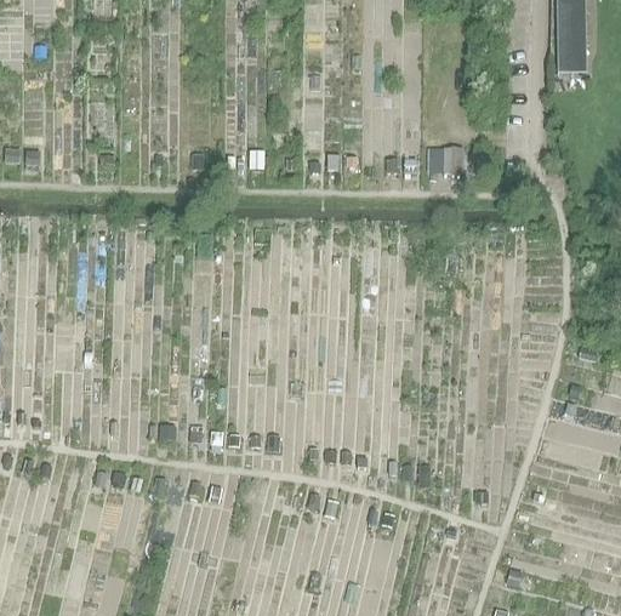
[(554,0),(557,58),(585,57),(584,0),(554,0)]
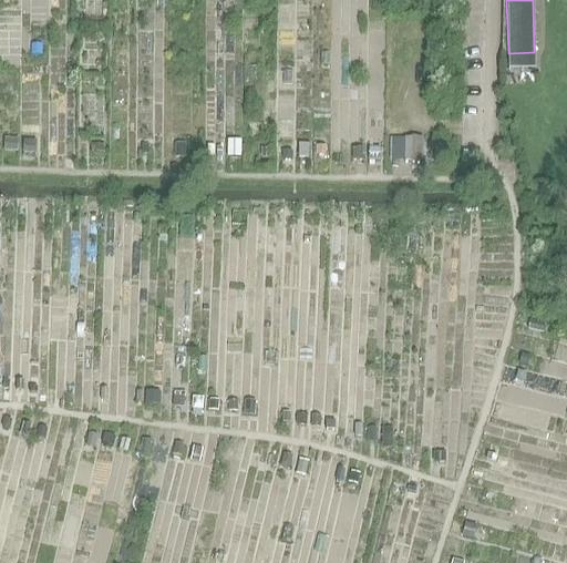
[(404,134),(403,157),(422,157),(423,134),(404,134)]
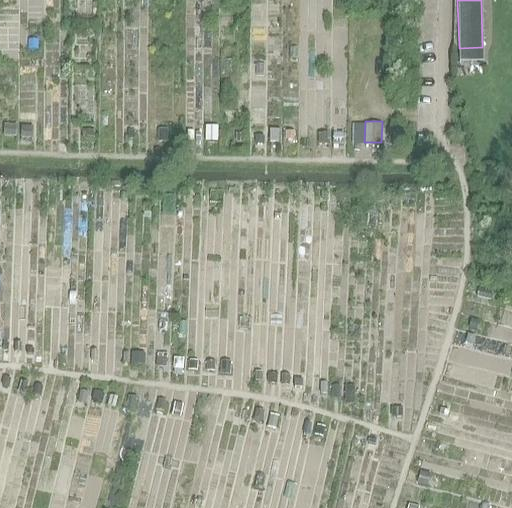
[(13,132),(13,123),(3,122),(3,132),(13,132)]
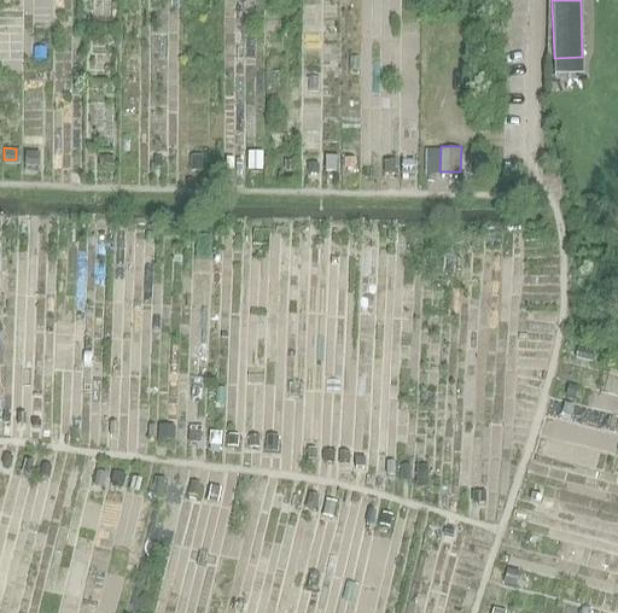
[(38,163),(38,150),(25,150),(25,162),(38,163)]
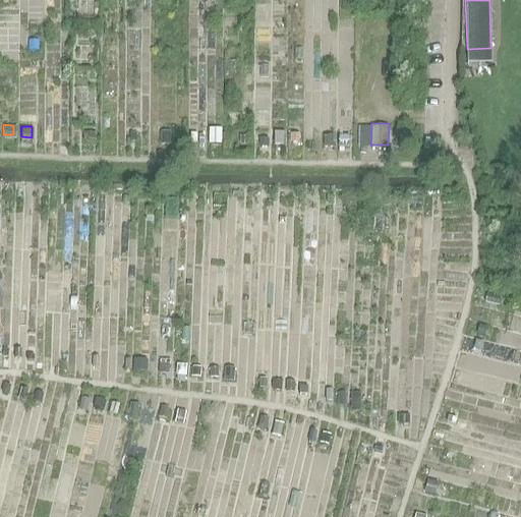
[(222,129),(210,129),(210,141),(222,141),(222,129)]
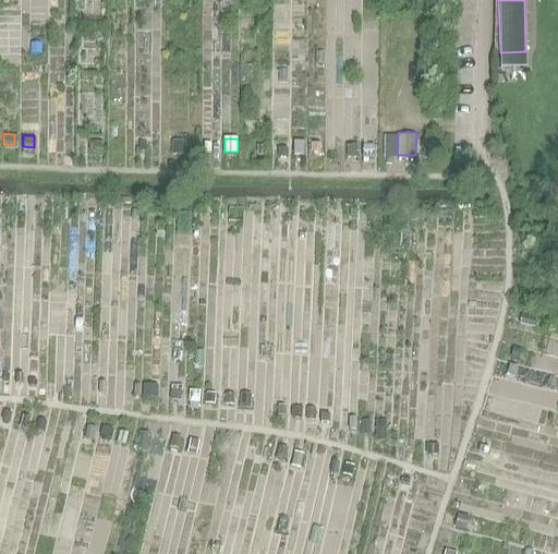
[(102,140),(91,140),(91,148),(102,148),(102,140)]
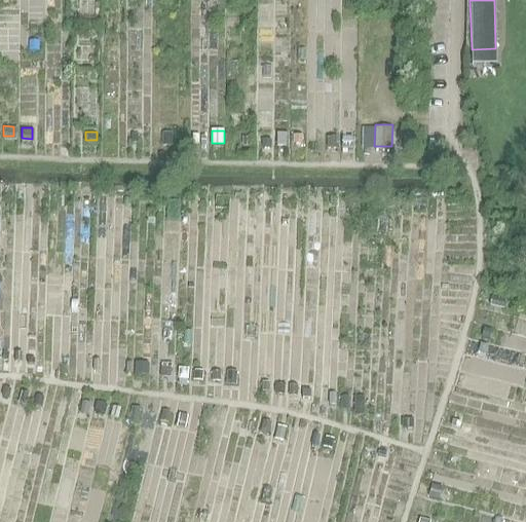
[(279,132),(278,144),(287,144),(288,132),(279,132)]
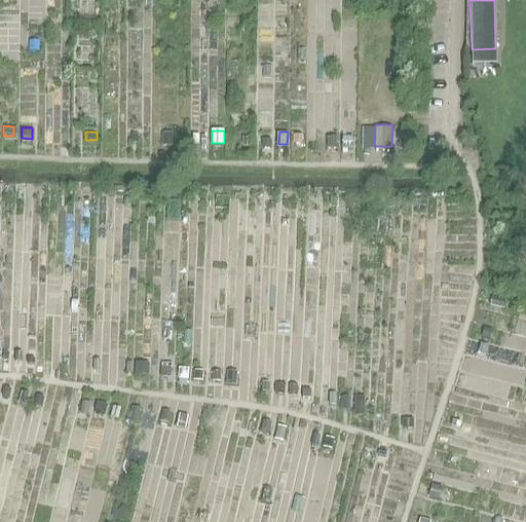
[(173,133),(164,133),(164,143),(173,143),(173,133)]
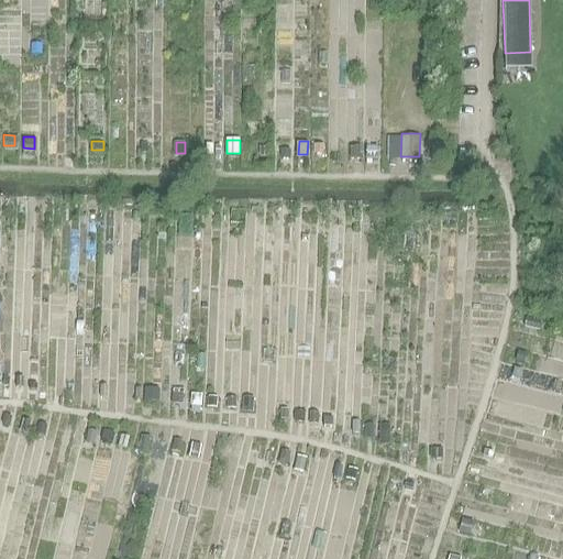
[(351,156),(361,156),(361,144),(351,144),(351,156)]
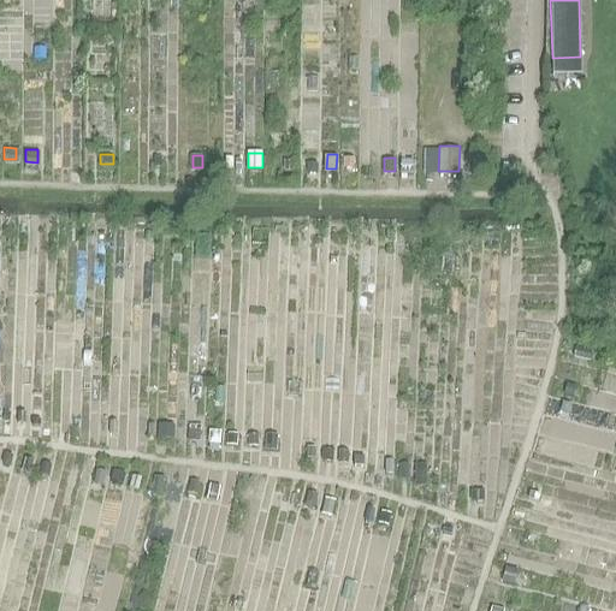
[(414,171),(414,161),(401,161),(401,171),(414,171)]
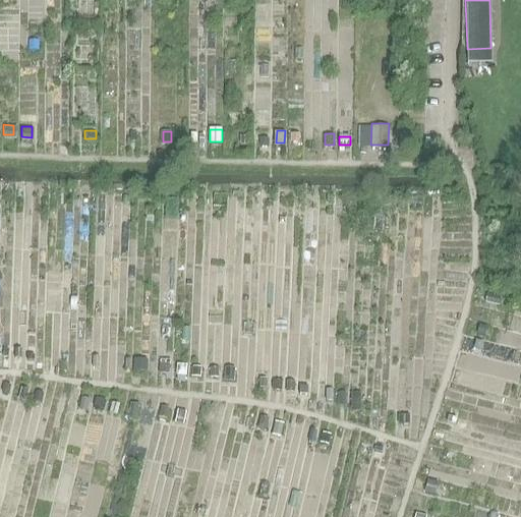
[(498,294),(485,291),(483,298),(496,301),(498,294)]
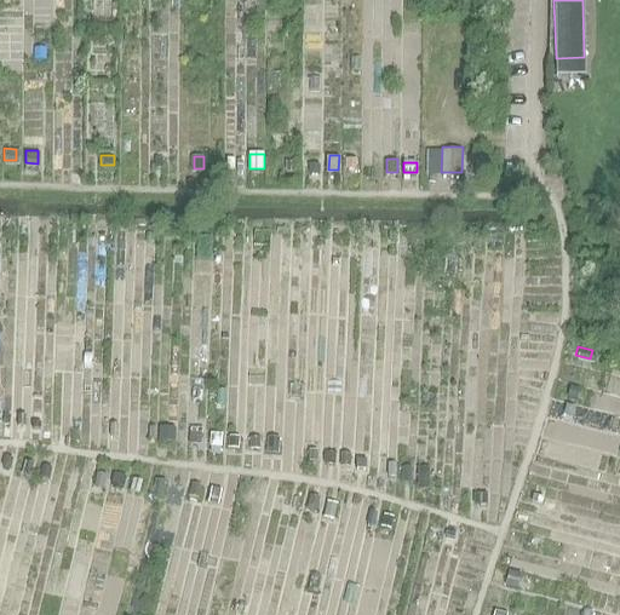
[(579,388),(570,385),(568,394),(577,396),(579,388)]
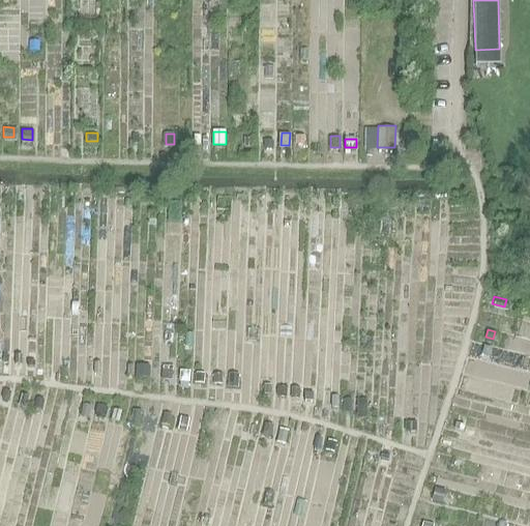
[(481,351),(489,353),(491,346),(483,344),(481,351)]
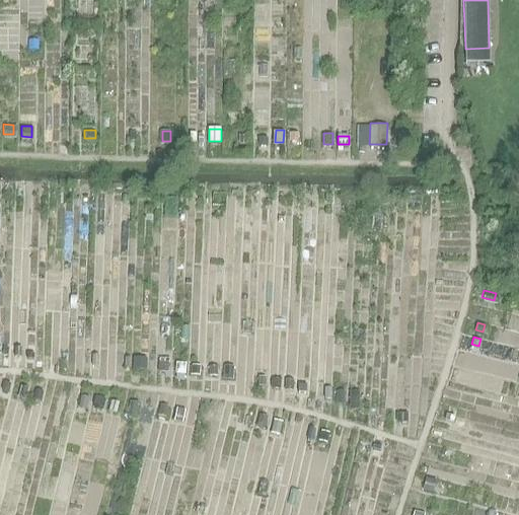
[(145,359),(134,359),(134,367),(145,367),(145,359)]
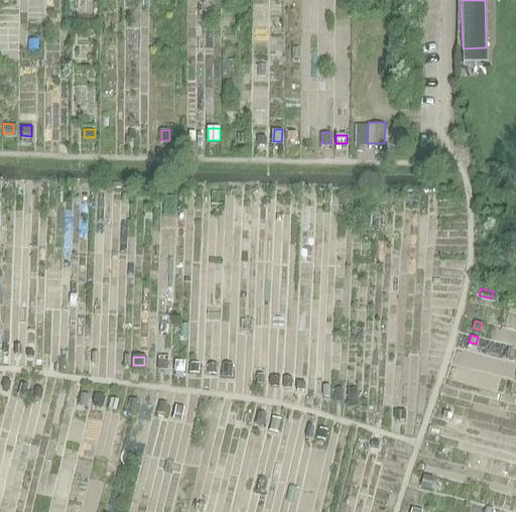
[(165,359),(157,358),(156,368),(164,368),(165,359)]
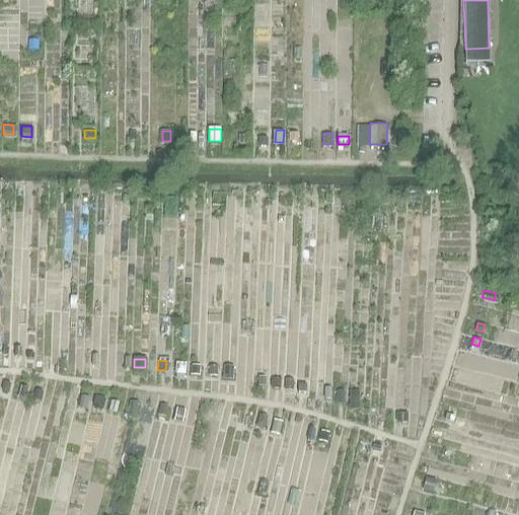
[(175,372),(183,372),(184,373),(186,362),(174,361),(173,372),(175,372)]
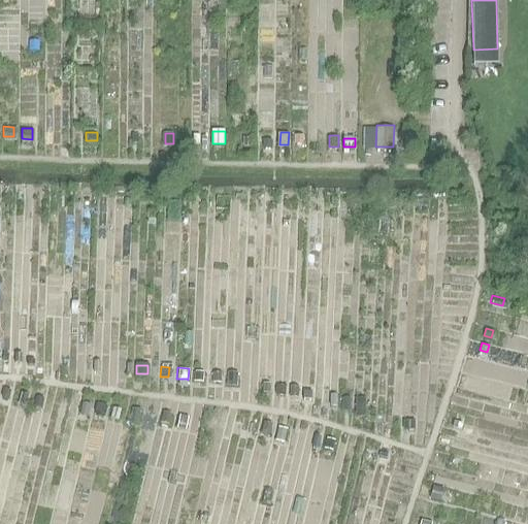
[(203,370),(194,369),(194,380),(203,380),(203,370)]
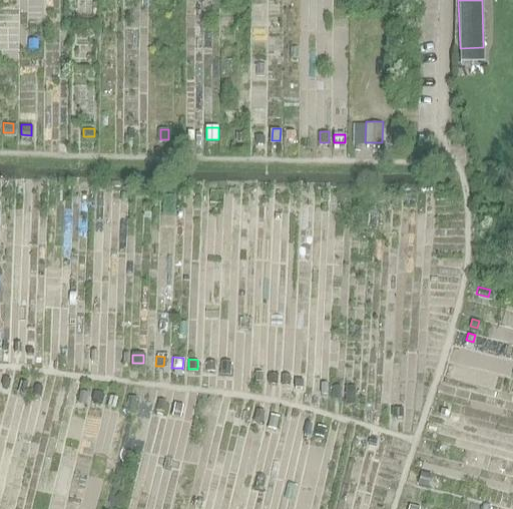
[(207,360),(206,370),(214,370),(215,360),(207,360)]
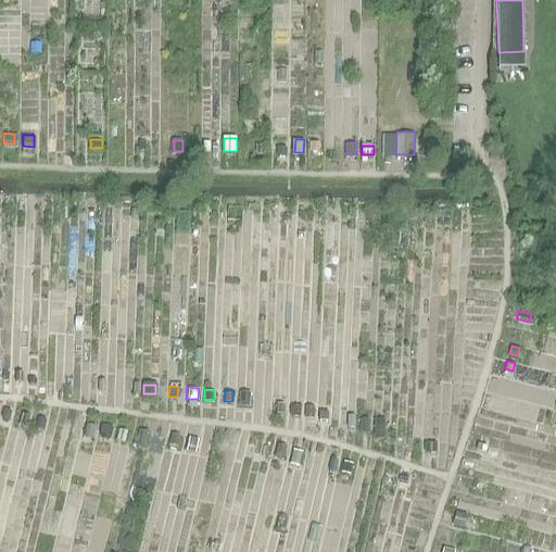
[(249,405),(249,393),(239,393),(239,404),(249,405)]
